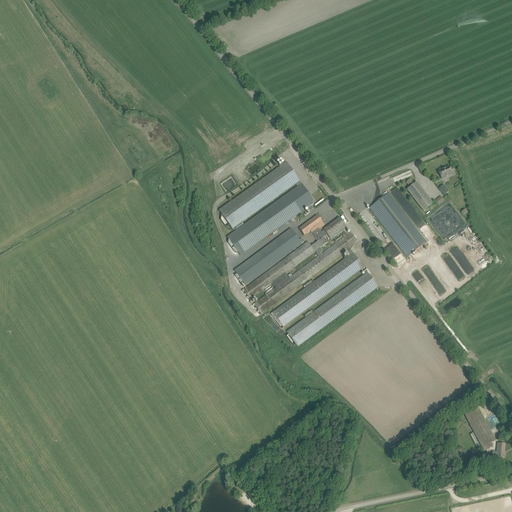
[(286,162),(219,210),(222,214),(230,225),(232,229),(295,184),(297,186),(301,183),(286,162)]
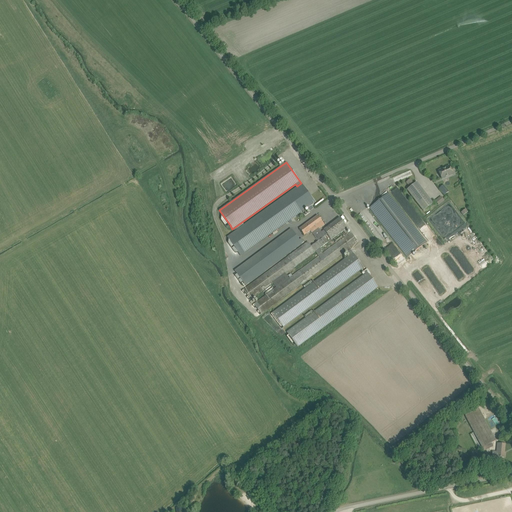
[(438,171),(442,179),(455,174),(453,169),(451,170),(449,166),(438,171)]
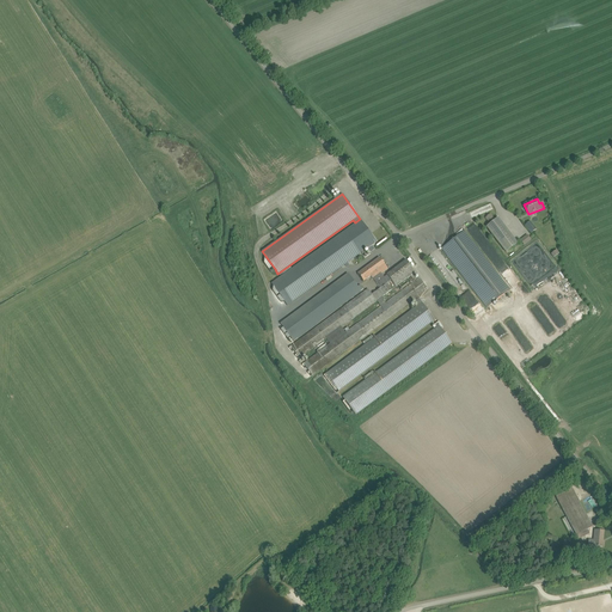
[(518,244),(501,222),(497,218),(487,227),(506,252),(518,244)]
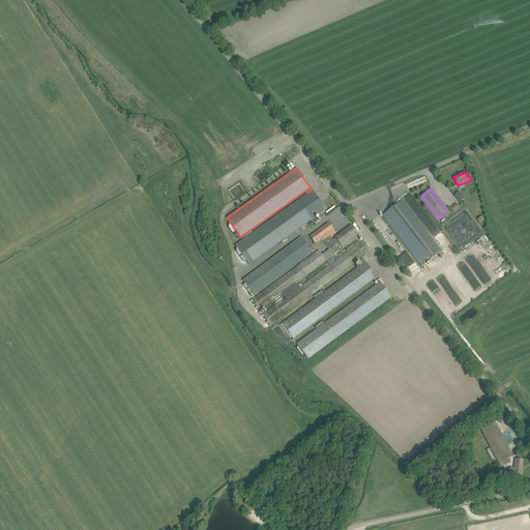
[(236,245),(235,246),(248,264),(318,215),(319,216),(322,214),(321,212),(325,210),(320,201),(313,192),(236,245)]
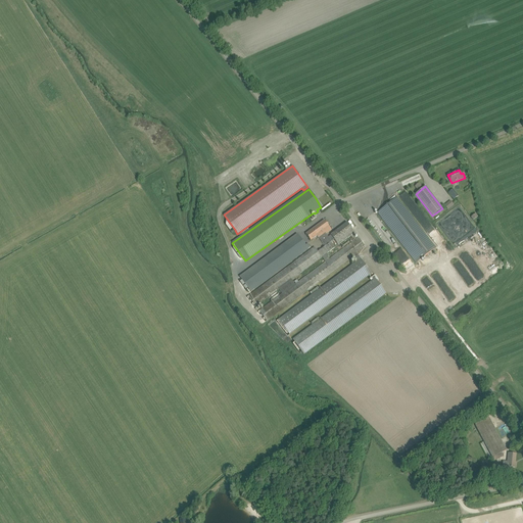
[(448,193),(454,199),(459,195),(453,189),(448,193)]
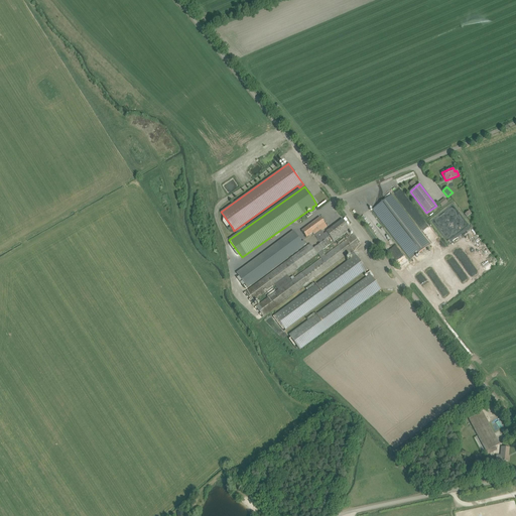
[(399,200),(405,196),(398,187),(393,191),(399,200)]
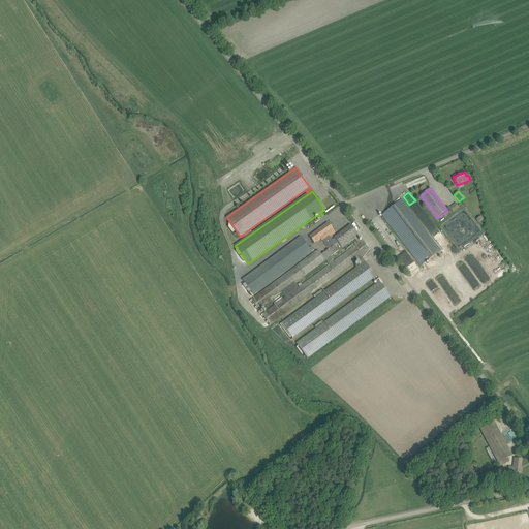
[(401,199),(381,215),(422,266),(441,251),(432,240),(401,199)]
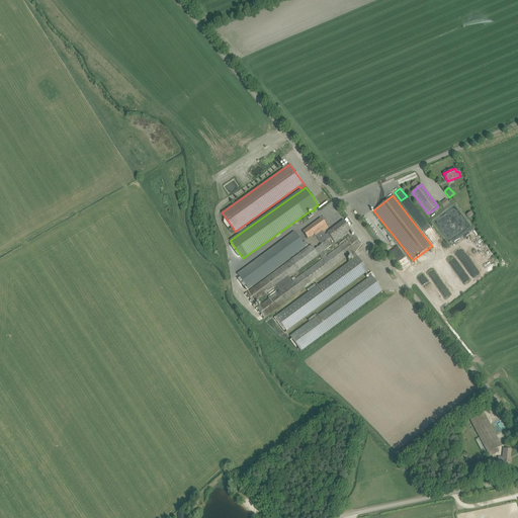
[(291,279),(293,281),(257,309),(264,318),(362,245),(355,236),(327,257),(325,255),(326,254),(324,251),(332,245),(326,237),(329,235),(335,243),(351,231),(344,221),(325,235),(323,232),(328,228),(322,219),(303,232),(308,238),(314,234),(322,244),(319,247),(315,249),(312,245),(284,265),(246,293),(249,297),(254,304),(299,269),(319,255),(323,259),(301,274),(295,279),(294,277),(291,279)]
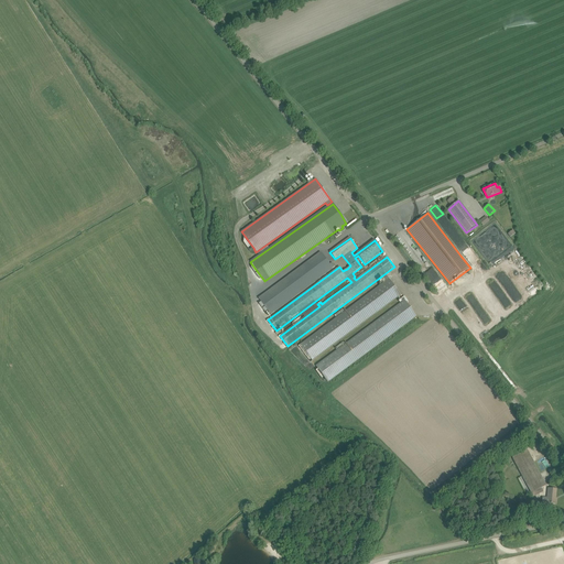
[(322,253),(260,300),(272,315),(336,268),(334,264),(332,266),(322,253)]
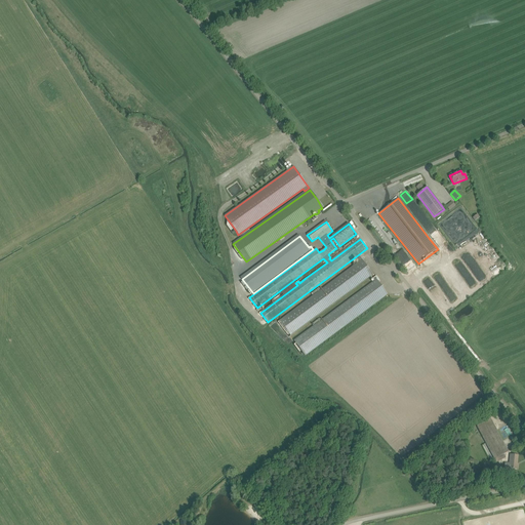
[(358,263),(279,321),(290,336),(373,275),(359,256),(356,259),(358,263)]
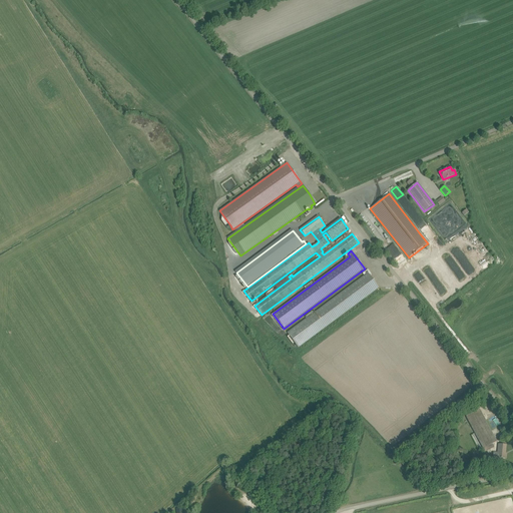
[(372,275),(368,270),(364,273),(366,275),(288,333),(298,348),(379,288),(370,276),(372,275)]
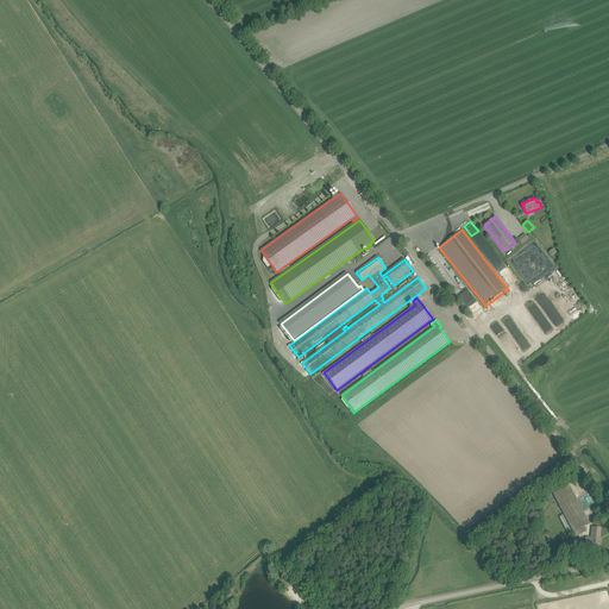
[(570,487),(564,489),(553,495),(573,533),(576,537),(586,531),(584,527),(590,525),(570,487)]
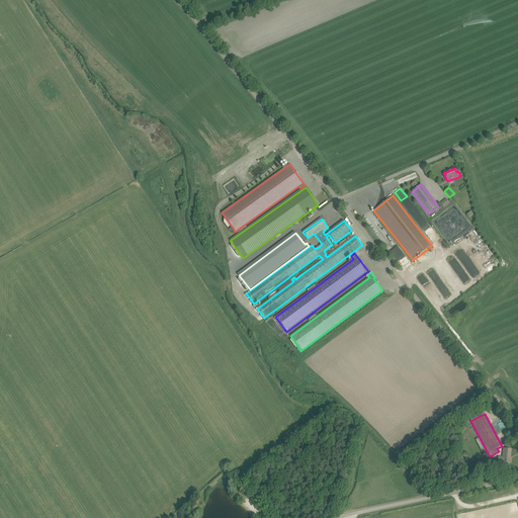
[(503,457),(498,456),(498,460),(503,461),(503,462),(511,463),(511,458),(510,458),(511,449),(506,449),(504,448),(503,457)]
